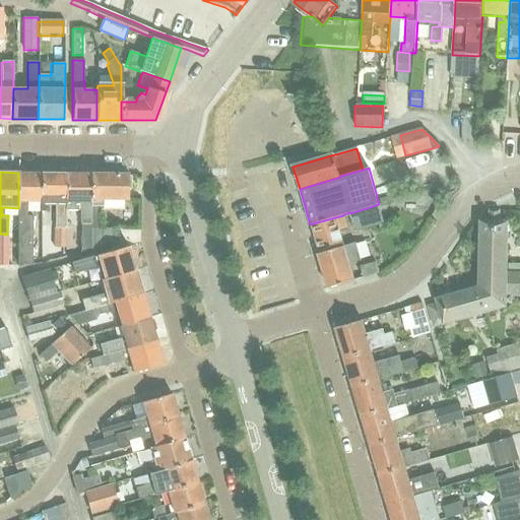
[(27,202),(42,202),(42,173),(18,173),(18,208),(18,218),(17,265),(33,265),(34,216),(27,216),(27,202)]
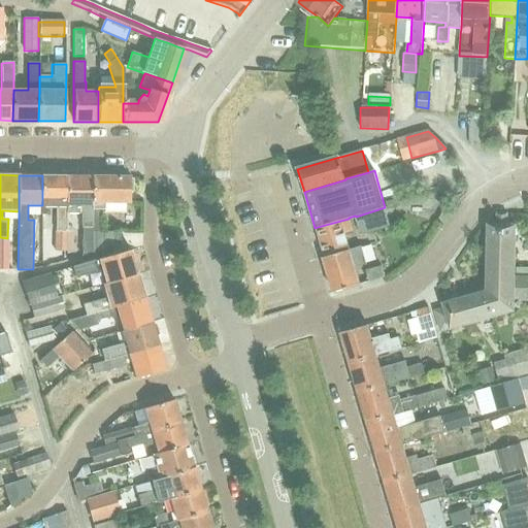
[(66,252),(67,212),(67,205),(67,176),(42,175),(42,205),(42,207),(57,207),(56,251),(66,252)]
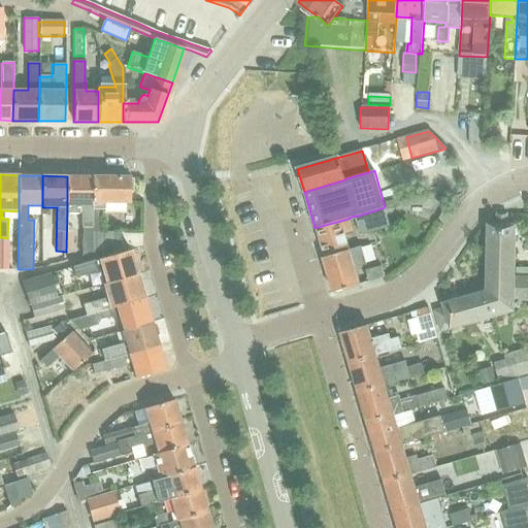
[(67,176),(67,205),(67,212),(80,213),(80,228),(83,228),(83,256),(91,253),(92,217),(92,176),(67,176)]
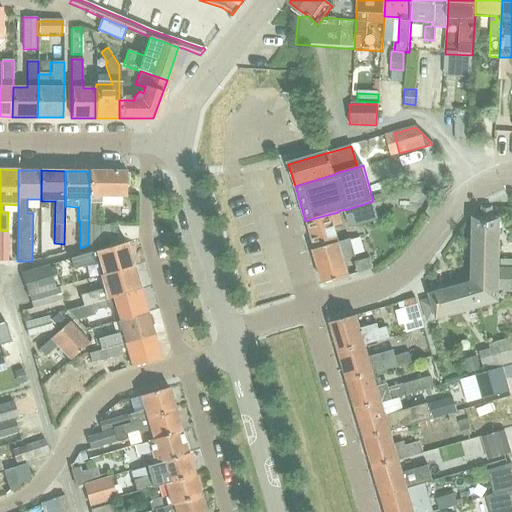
[(125,172),(89,171),(89,210),(88,245),(89,245),(90,245),(116,237),(117,225),(100,225),(100,212),(95,211),(95,203),(102,204),(102,206),(122,206),(122,196),(125,196),(125,186),(128,186),(129,173),(125,173),(125,172)]
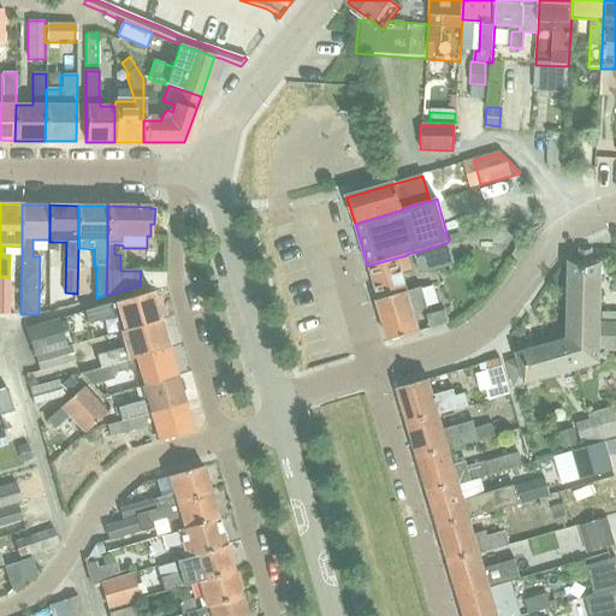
[(455,264),(449,242),(415,253),(421,273),(455,264)]
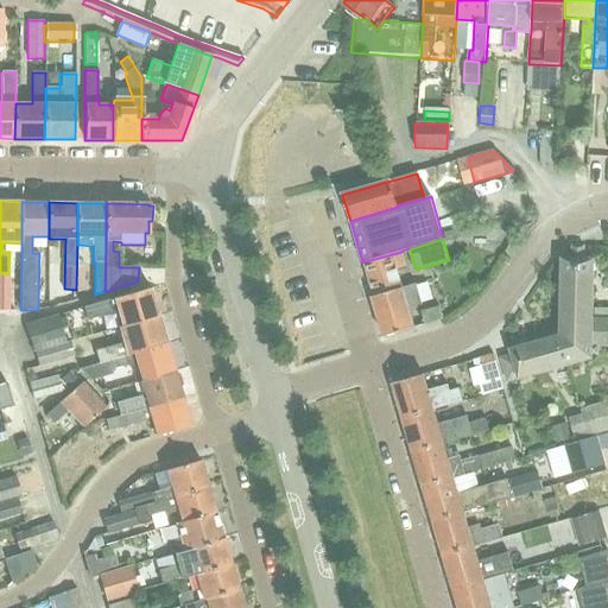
[(561,261),(558,336),(567,366),(590,359),(590,354),(596,354),(597,347),(607,346),(607,320),(602,321),(593,320),(591,320),(593,263),(583,261),(583,248),(571,248),(571,261),(561,261)]
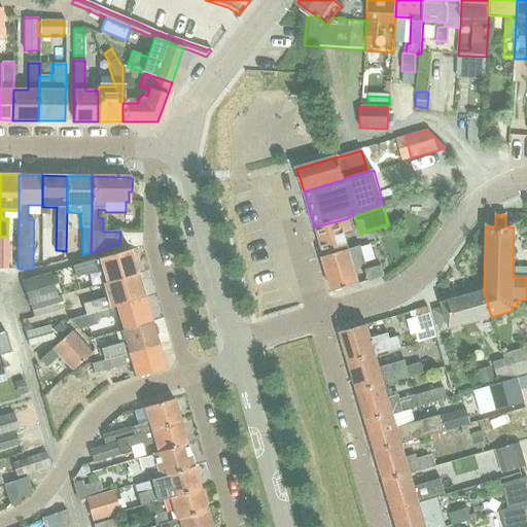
[(317,226),(325,256),(348,250),(344,234),(352,231),(348,218),(317,226)]
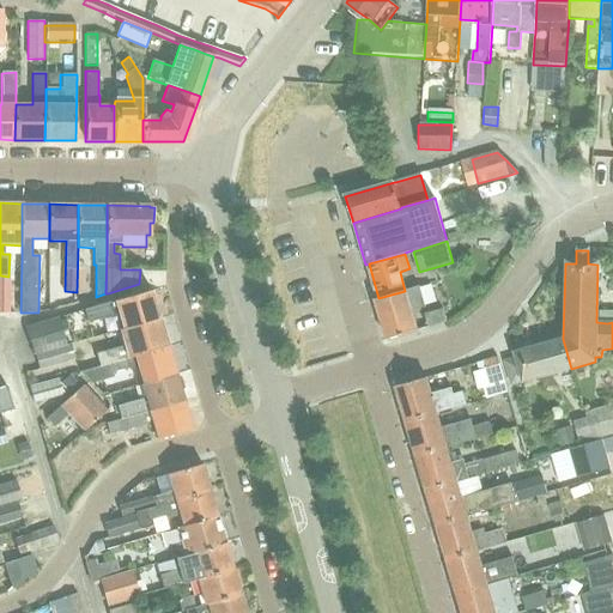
[(0,314),(10,314),(10,278),(0,278),(0,314)]
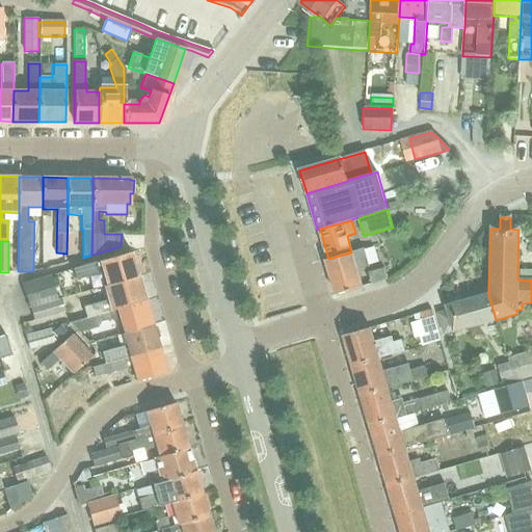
[(351,253),(328,259),(325,260),(336,295),(363,287),(357,270),(370,267),(365,248),(351,253)]
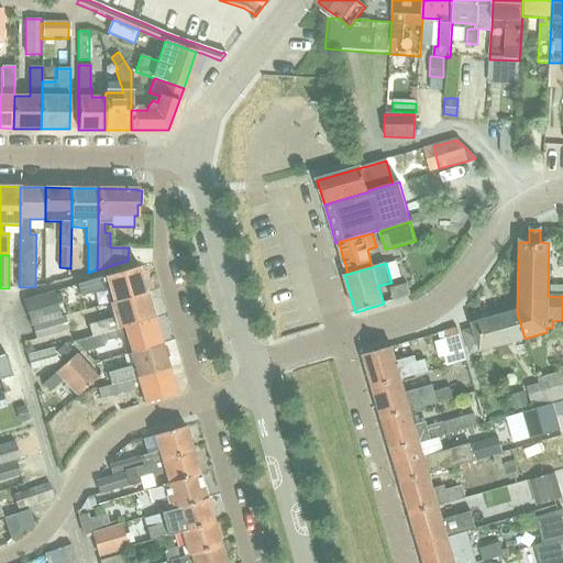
[(140,267),(78,285),(81,296),(109,288),(113,302),(147,293),(140,267)]
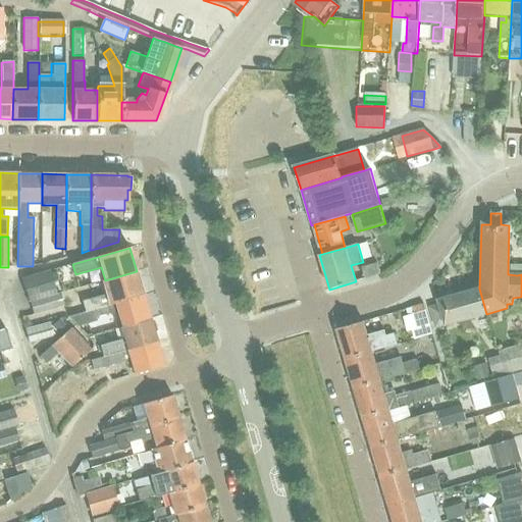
[(366,278),(380,274),(377,263),(363,268),(366,278)]
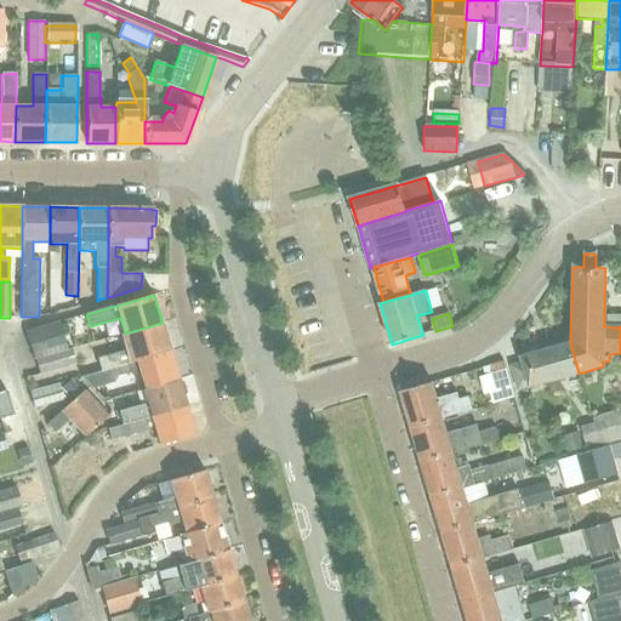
[(605,315),(605,326),(615,328),(615,315),(605,315)]
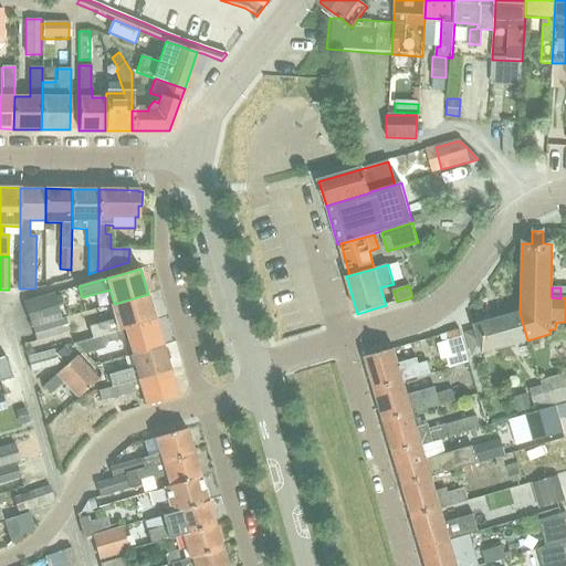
[(31,327),(61,318),(53,293),(23,302),(31,327)]
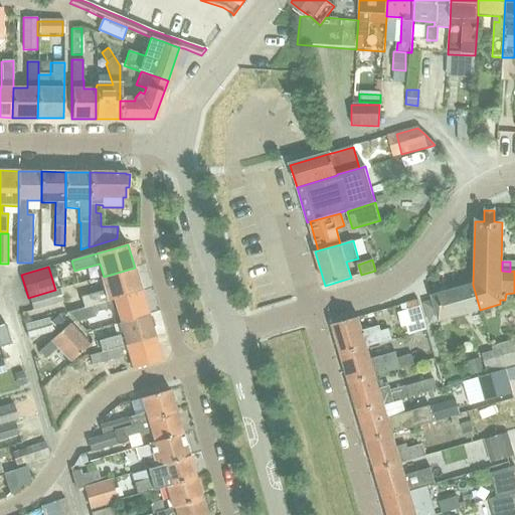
[(135,268),(104,277),(101,278),(105,291),(81,298),(84,308),(92,306),(142,292),(135,268)]
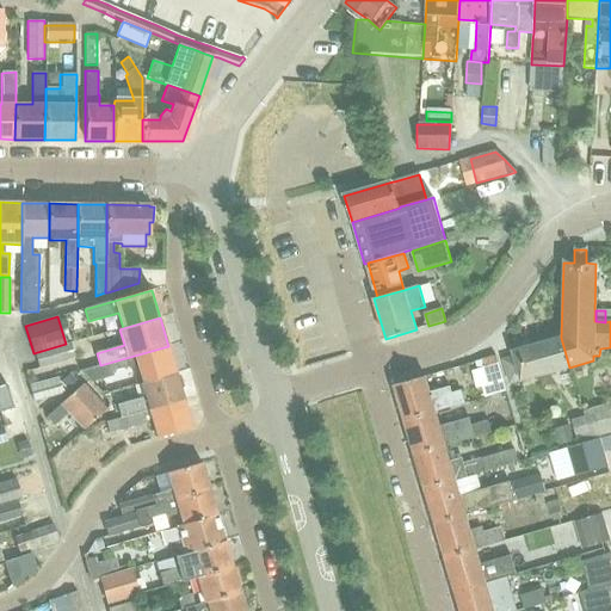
[(569,368),(561,338),(512,352),(514,358),(503,362),(510,386),(520,382),(520,383),(569,368)]
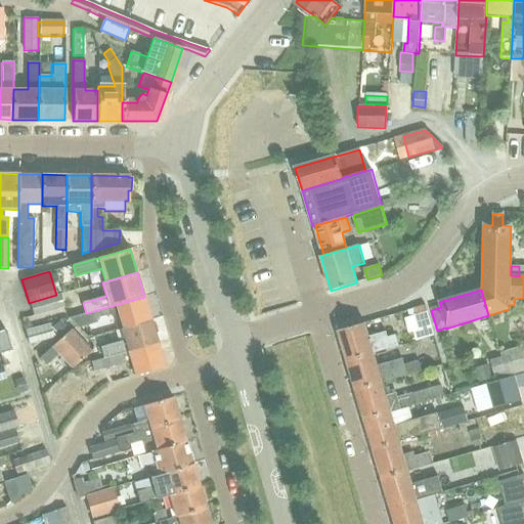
[(64,307),(60,295),(30,304),(34,316),(64,307)]
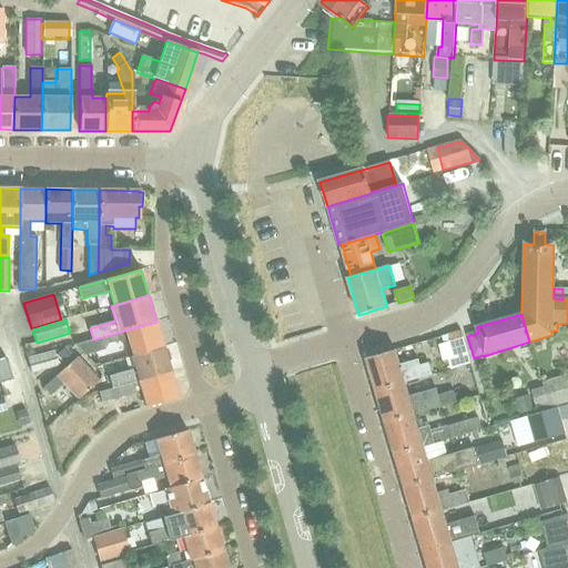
[(156,322),(101,337),(103,345),(121,341),(120,337),(127,335),(132,355),(163,346),(156,322)]
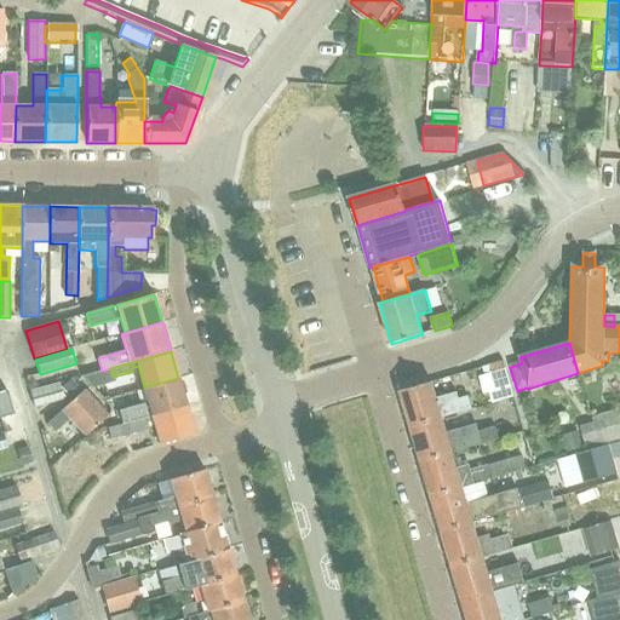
[(512,396),(501,361),(488,366),(495,391),(488,392),(492,402),(512,396)]
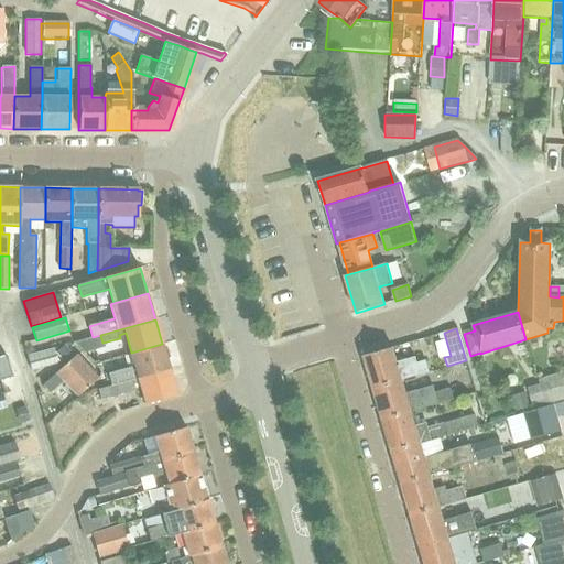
[(102,343),(100,335),(74,343),(84,354),(105,347),(102,343)]
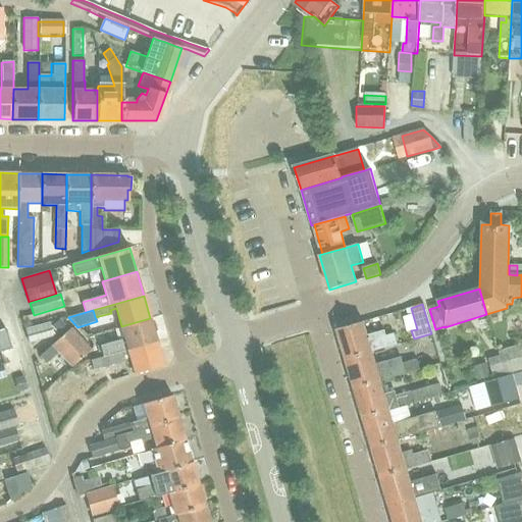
[(59,318),(51,325),(58,332),(65,325),(59,318)]
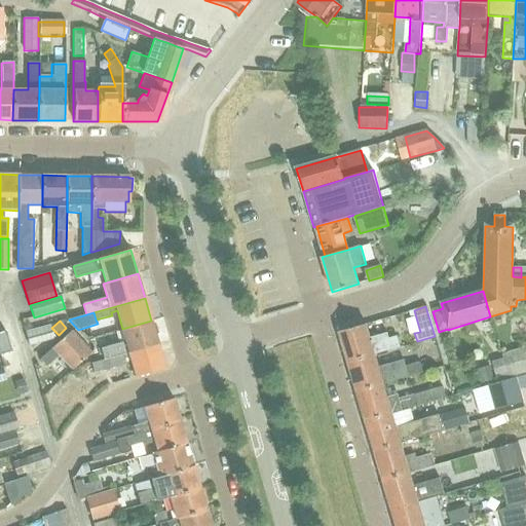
[(125,341),(95,350),(98,362),(157,344),(156,337),(156,335),(154,326),(152,325),(151,321),(122,329),(122,330),(125,341)]
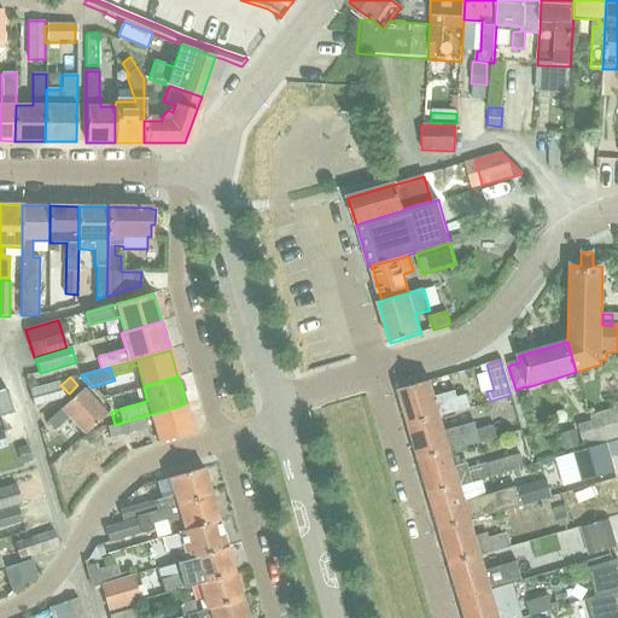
[(58,380),(29,389),(33,404),(63,396),(58,380)]
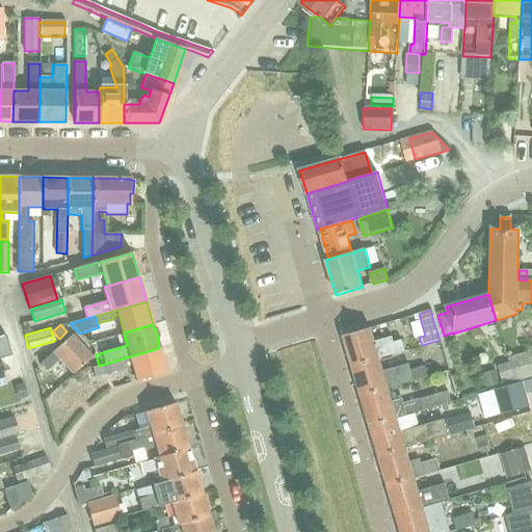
[(370,329),(343,338),(351,367),(378,360),(398,353),(404,351),(401,341),(398,341),(394,343),(392,337),(374,342),(370,329)]
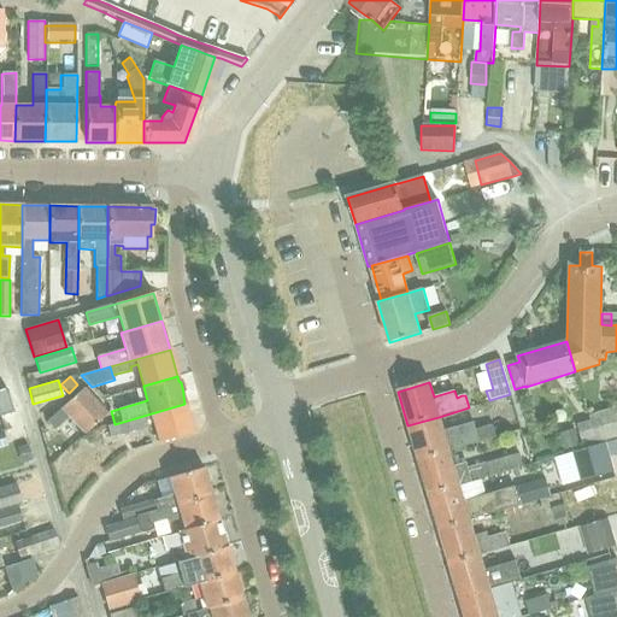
[(84,435),(107,413),(84,388),(62,409),(47,422),(54,430),(69,418),(84,435)]
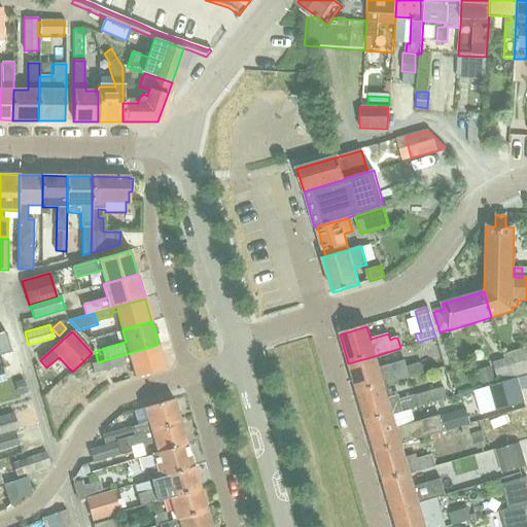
[(4,332),(0,334),(0,355),(10,352),(4,332)]
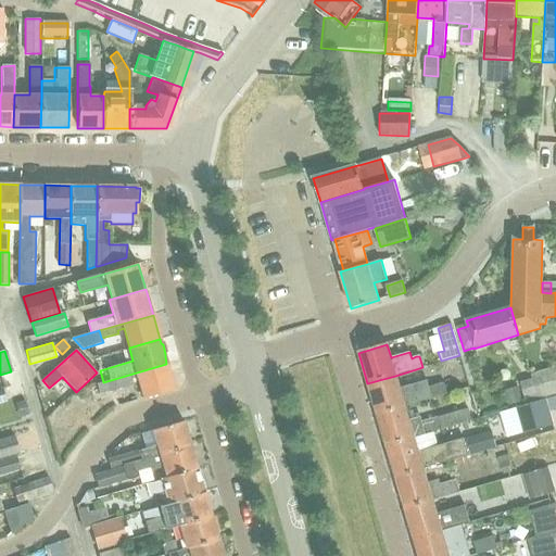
[(142,397),(174,389),(166,364),(103,382),(96,384),(98,394),(131,386),(129,380),(137,378),(142,397)]
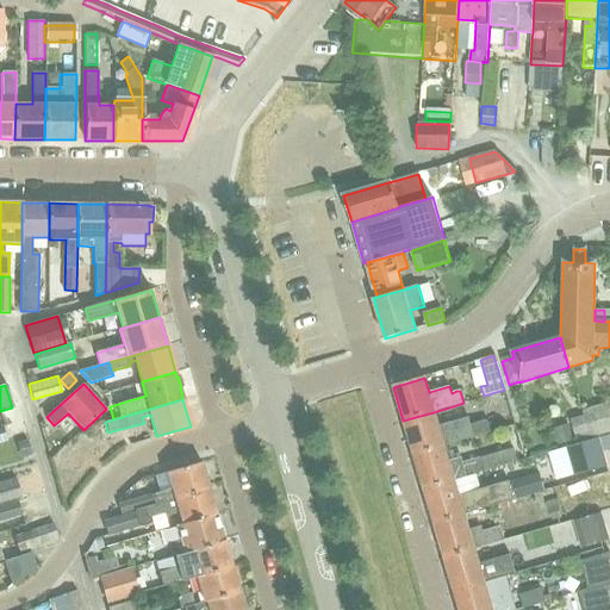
[(434,412),(403,421),(414,455),(443,446),(446,446),(456,442),(459,441),(461,441),(473,437),(470,425),(467,418),(456,422),(439,427),(434,412)]
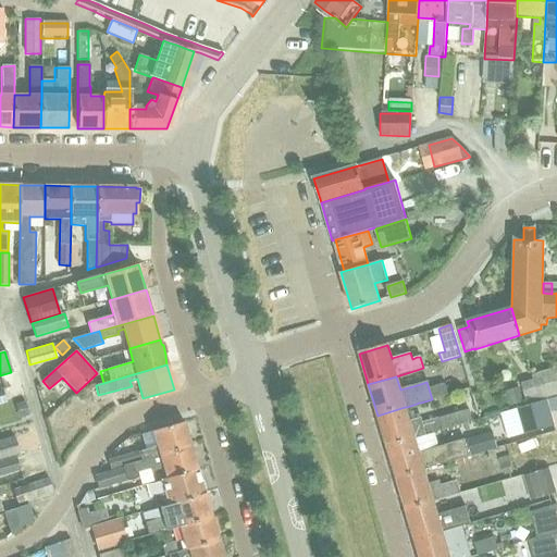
[(443,384),(429,388),(432,399),(446,395),(443,384)]
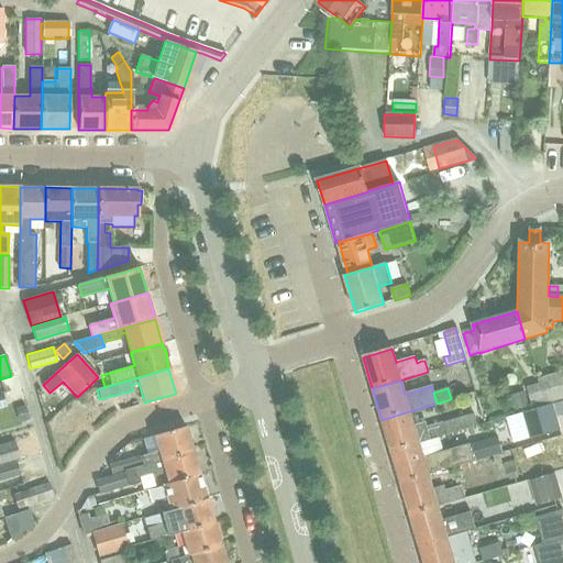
[(523,392),(509,396),(514,411),(528,407),(523,392)]
